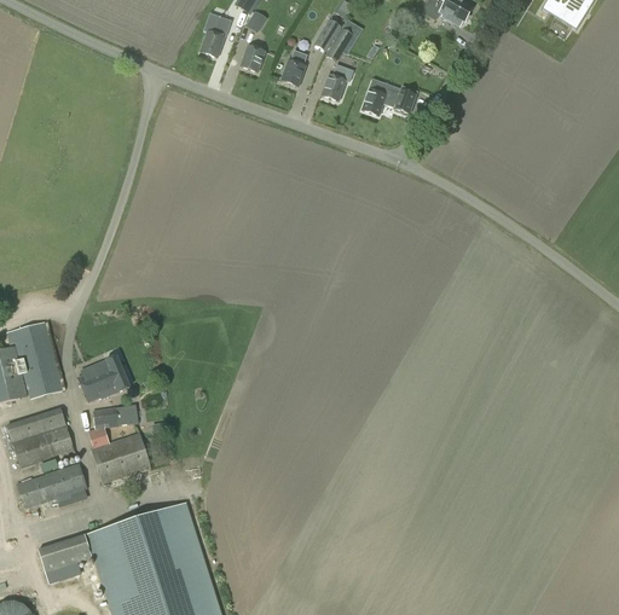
[(235,0),(233,3),(249,13),(258,0),(235,0)]
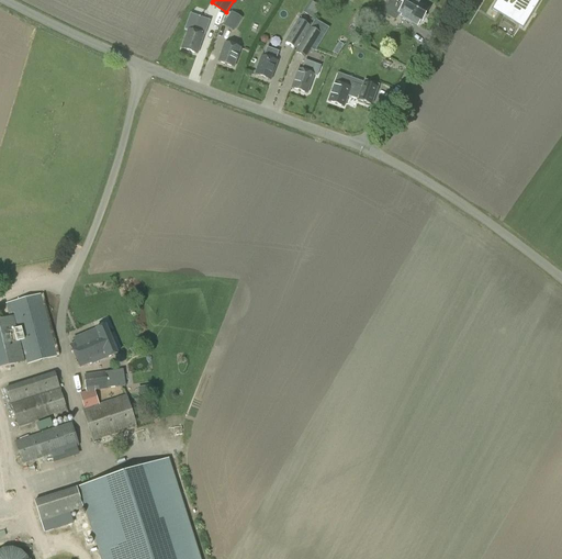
[(307,0),(303,9),(314,15),(321,2),(316,0),(307,0)]
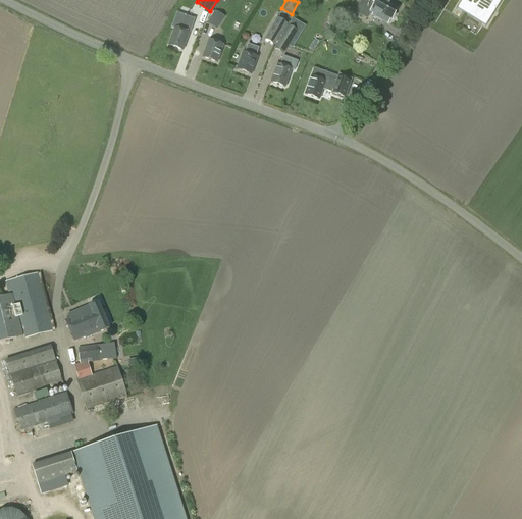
[(370,0),(369,2),(366,0),(362,0),(356,9),(367,16),(371,9),(374,11),(374,12),(388,20),(390,16),(393,17),(400,5),(390,0),(370,0)]
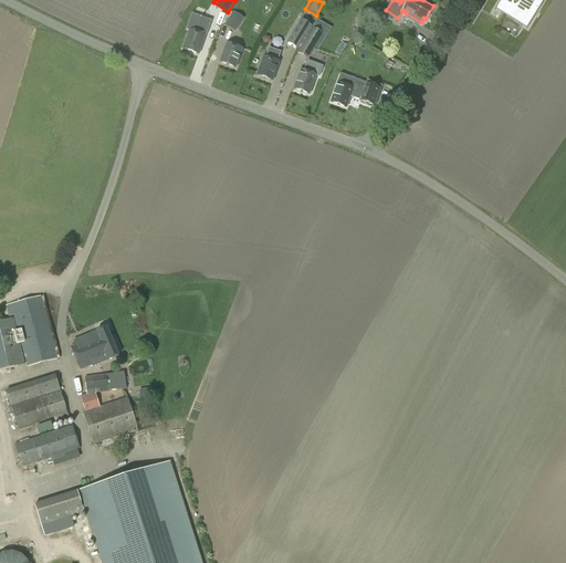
[(531,0),(526,0),(523,9),(523,10),(523,11),(525,11),(536,16),(544,0),(531,0)]
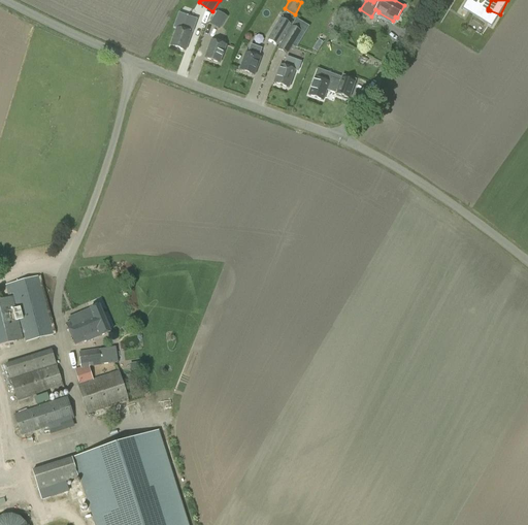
[(219,27),(227,14),(217,8),(209,21),(219,27)]
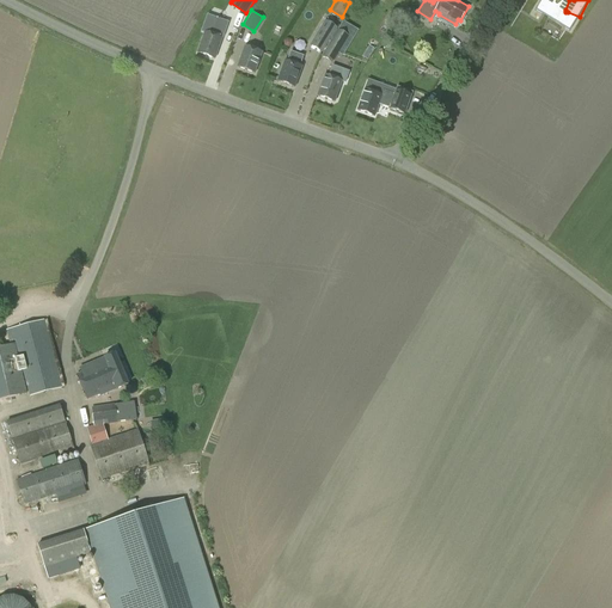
[(204,28),(196,49),(214,55),(227,19),(215,14),(213,20),(208,19),(204,28)]
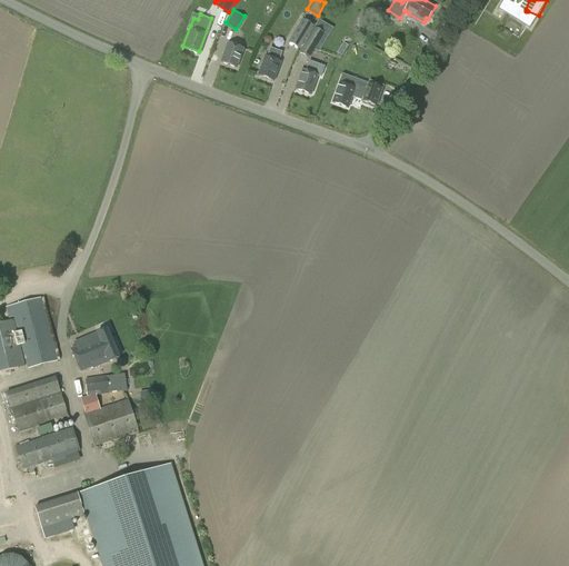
[(299,47),(313,23),(302,17),(288,40),(299,47)]
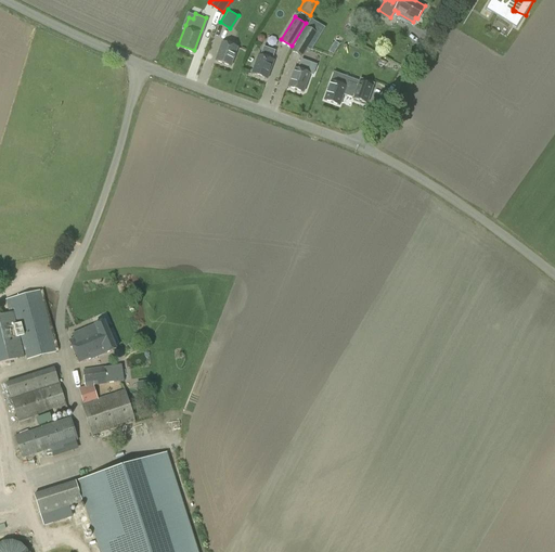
[(301,55),(317,29),(306,24),(291,49),(301,55)]
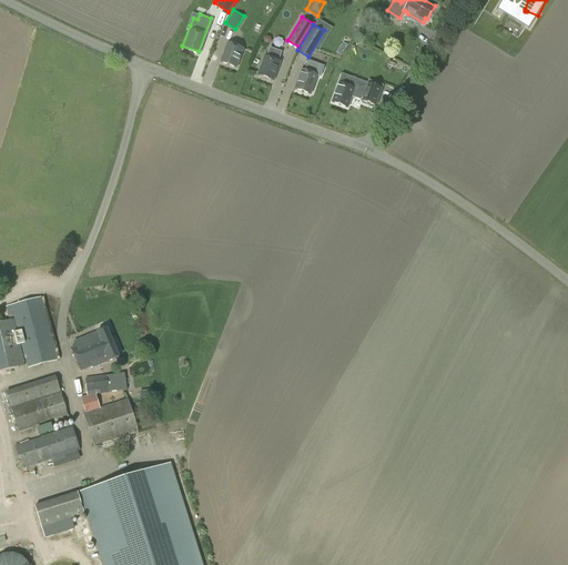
[(226,40),(220,59),(236,64),(243,46),(226,40)]
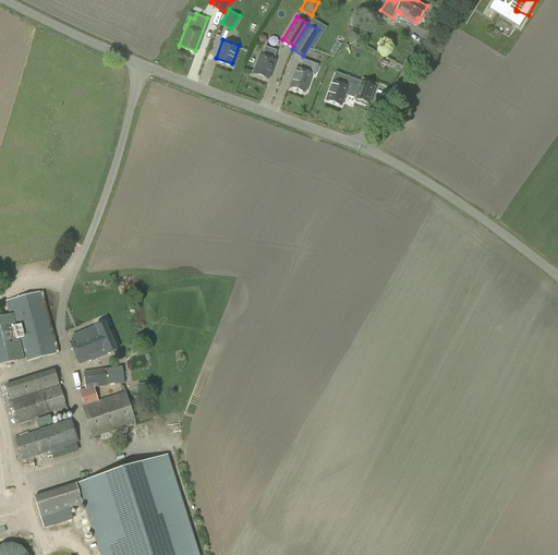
[(259,51),(252,71),(269,76),(276,57),(273,56),(276,47),(265,43),(262,52),(259,51)]
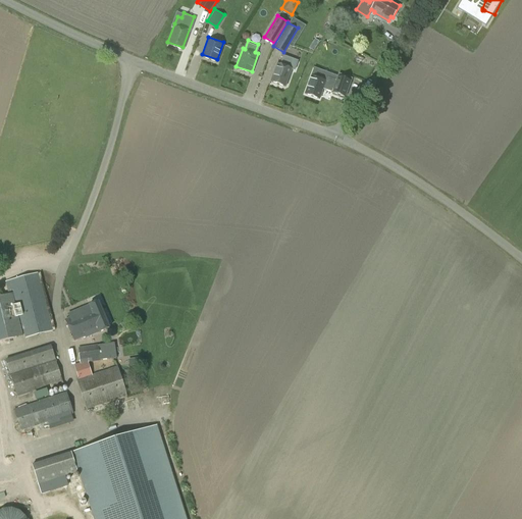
[(270,79),(285,85),(294,60),(293,58),(284,55),(282,56),(280,62),(276,60),(270,79)]
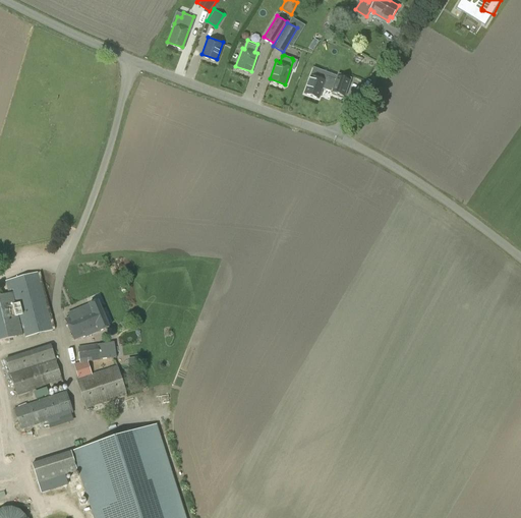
[(321,67),(312,64),(303,91),(319,96),(323,85),(344,94),(349,77),(337,73),(336,77),(320,71),(321,67)]
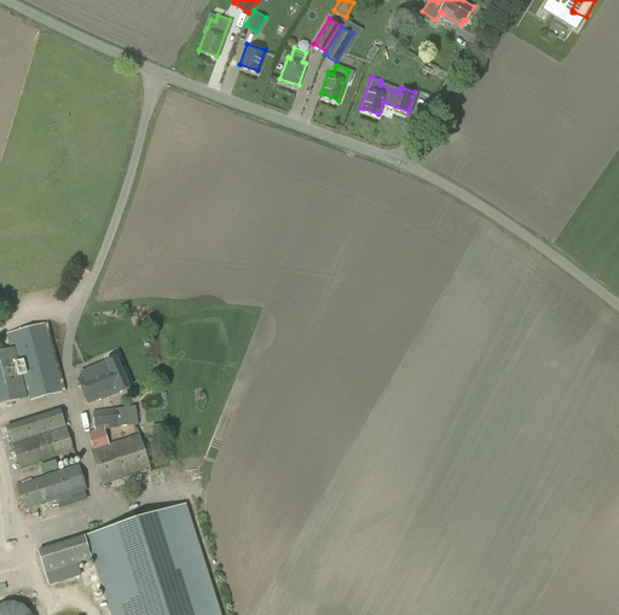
[(62,389),(45,320),(6,331),(10,344),(13,343),(16,343),(29,398),(62,389)]
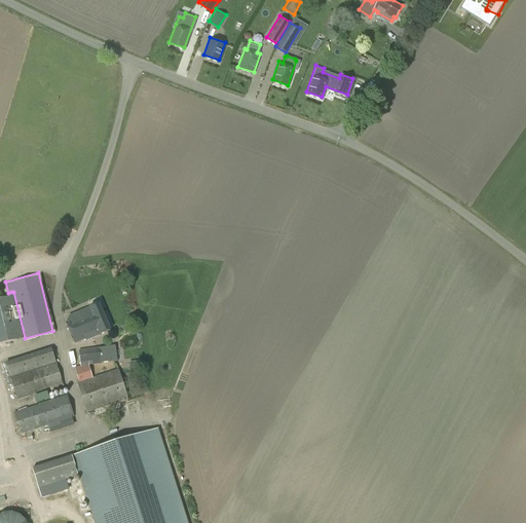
[(0,340),(23,335),(11,292),(8,293),(0,295),(0,340)]
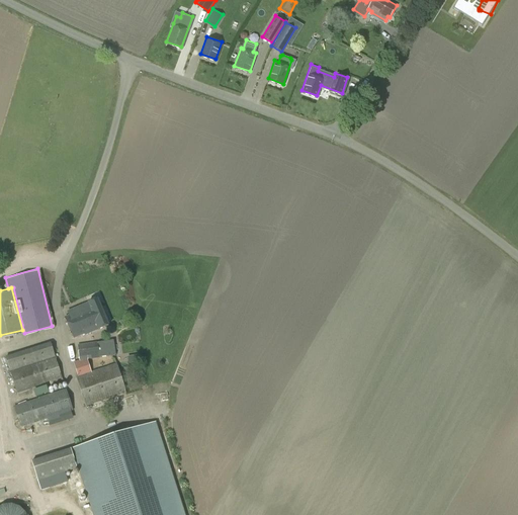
[(98,328),(98,327),(109,323),(98,296),(82,304),(83,308),(66,315),(75,335),(93,327),(94,330),(98,328)]
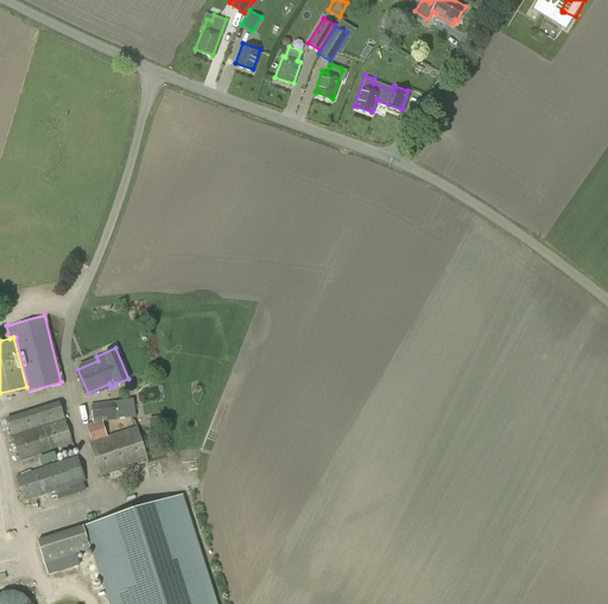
[(118,401),(118,398),(90,401),(94,421),(111,420),(111,418),(127,415),(125,401),(118,401)]
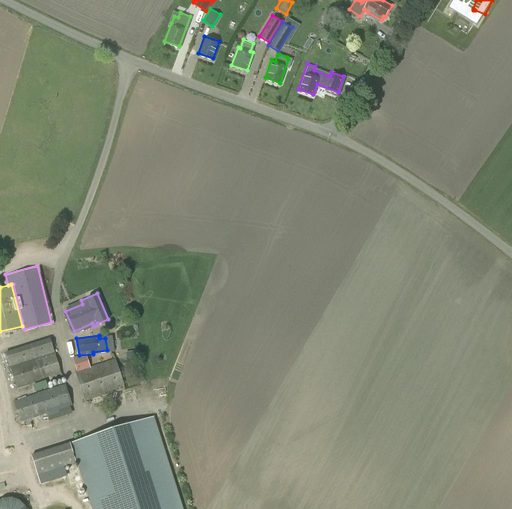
[(4,351),(16,386),(45,377),(47,382),(63,377),(49,336),(4,351)]
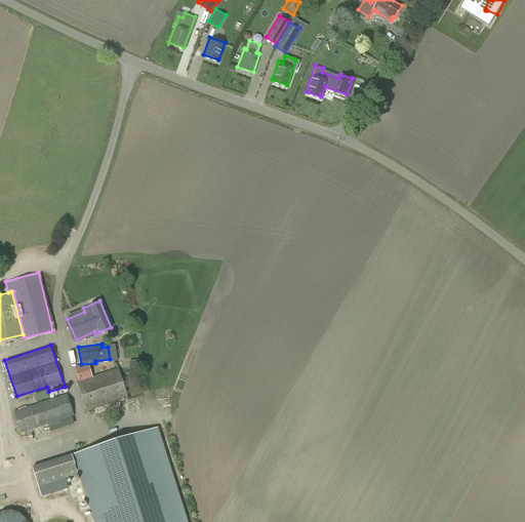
[(127,396),(118,366),(77,379),(86,409),(127,396)]
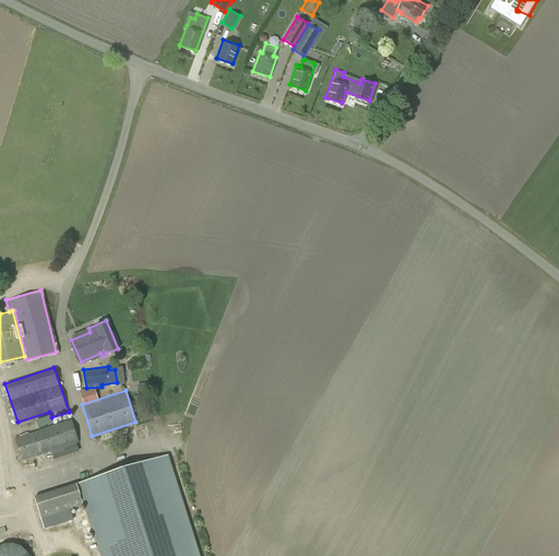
[(38,427),(46,424),(46,423),(51,421),(49,414),(35,418),(38,427)]
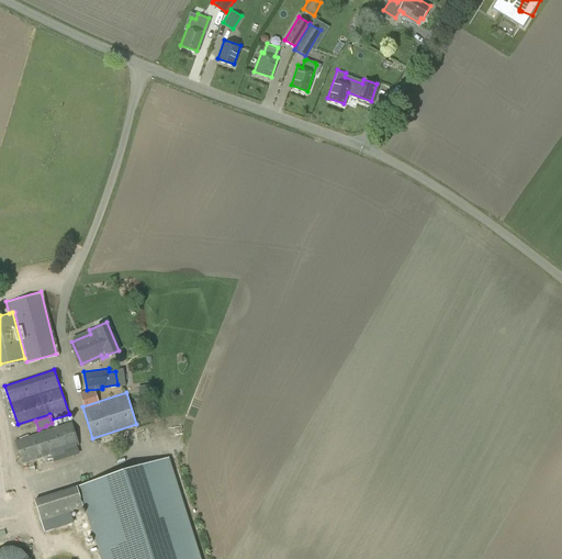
[(52,458),(79,449),(77,444),(79,443),(70,420),(14,438),(22,462),(51,453),(52,458)]
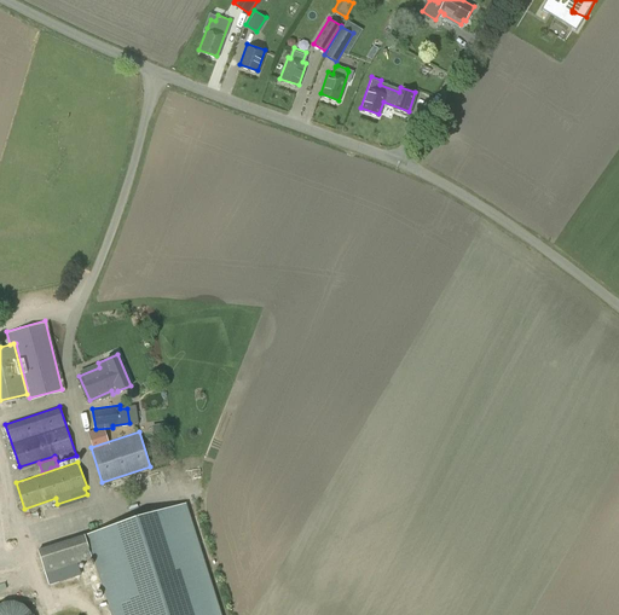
[(221,614),(186,504),(87,535),(111,614),(221,614)]
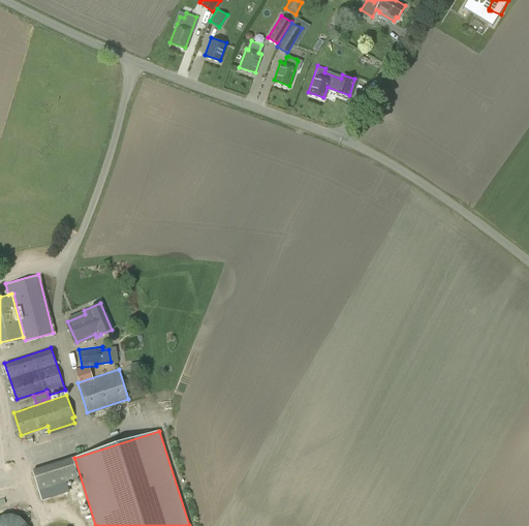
[(38,489),(79,476),(72,456),(32,469),(38,489)]
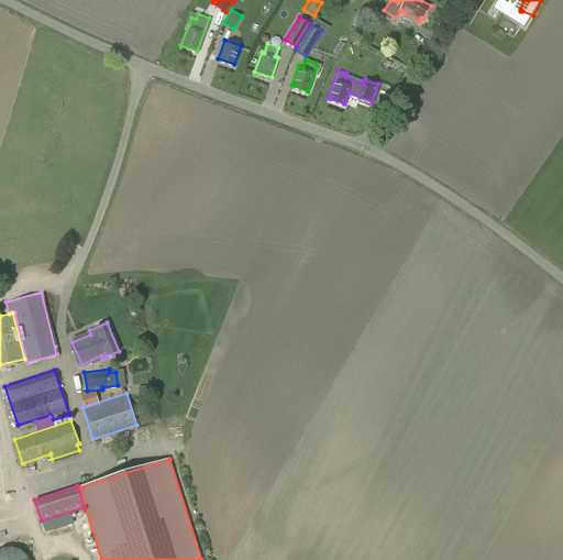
[(0,547),(0,559),(26,559),(26,546),(0,547)]
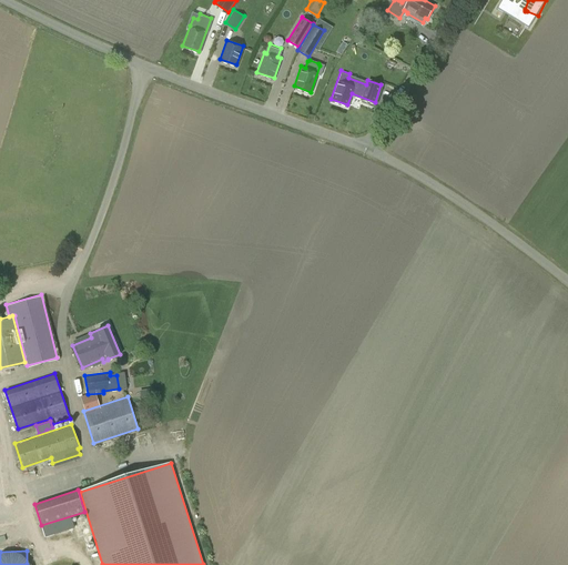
All buildings are outlined.
